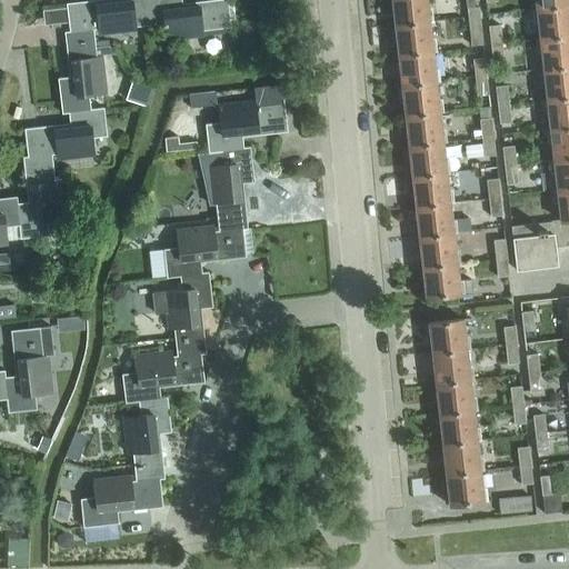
[(147,10),(147,0),(111,0),(112,2),(96,3),(95,0),(91,0),(66,3),(69,30),(93,29),(98,28),(98,32),(136,28),(136,26),(149,23),(147,10)]
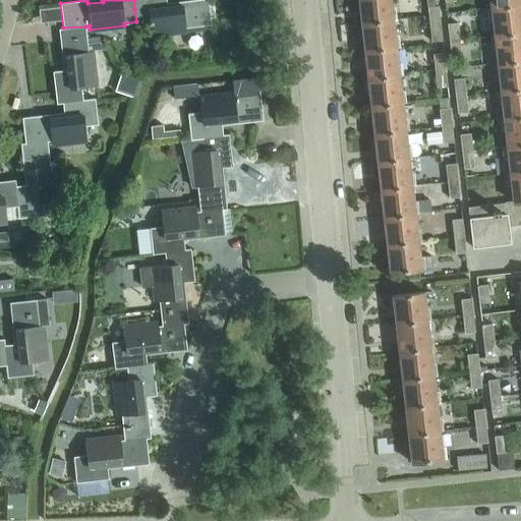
[(208,0),(189,0),(181,1),(181,5),(167,6),(166,0),(134,0),(134,9),(136,21),(150,20),(152,35),(186,31),(185,27),(211,24),(208,0)]
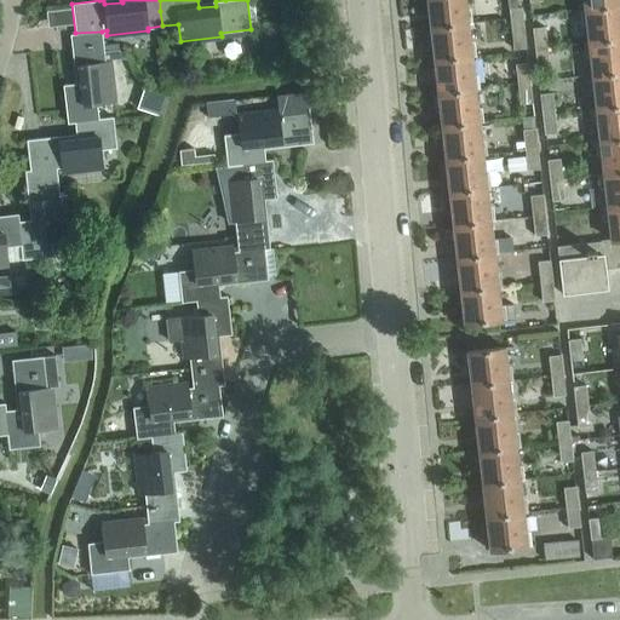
[(465,0),(426,0),(430,27),(468,22),(465,0)]
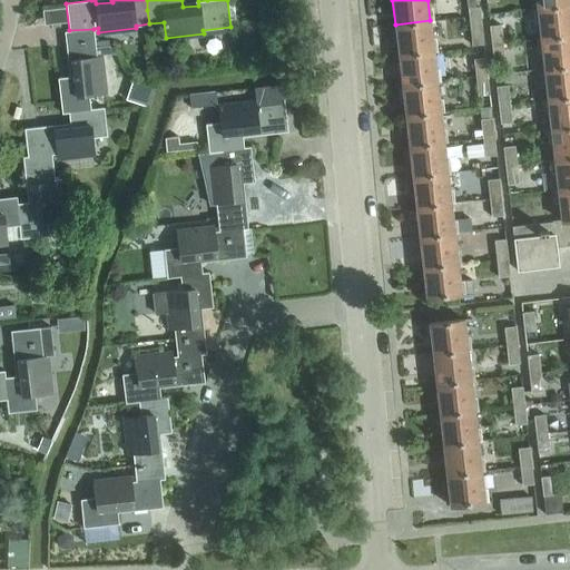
[(569,35),(569,3),(537,8),(540,38),(569,35)]
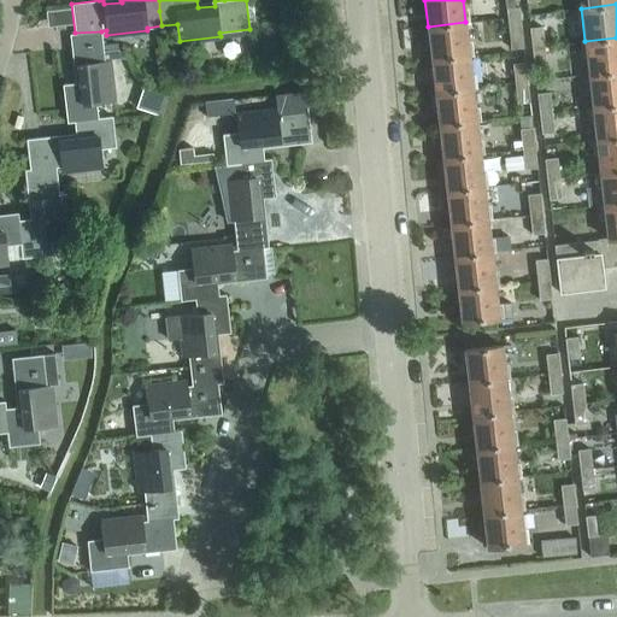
[(518,16),(517,6),(515,7),(515,6),(505,7),(505,9),(506,9),(507,17),(518,16)]
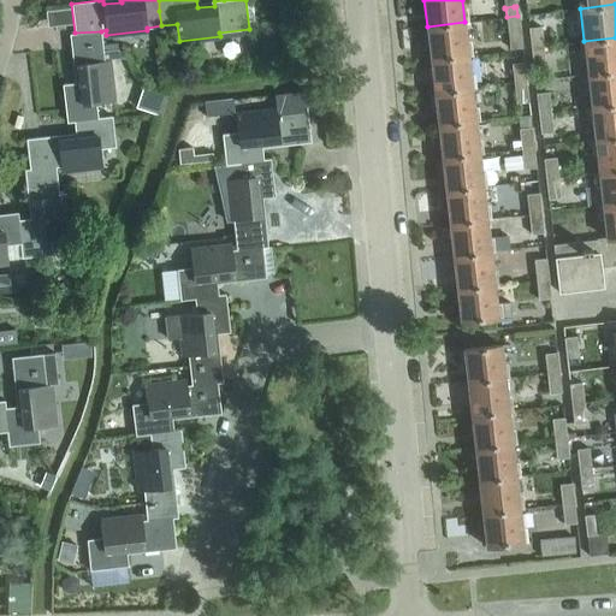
[(521,47),(517,16),(507,17),(510,49),(521,47)]
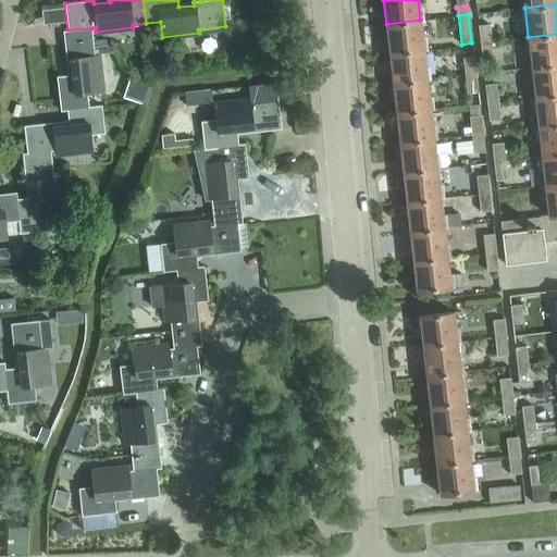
[(423,49),(420,20),(386,24),(390,53),(423,49)]
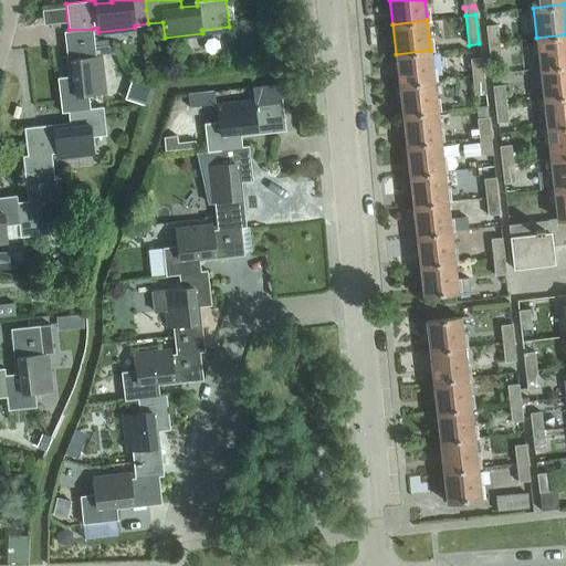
[(500,42),(498,24),(486,25),(489,44),(500,42)]
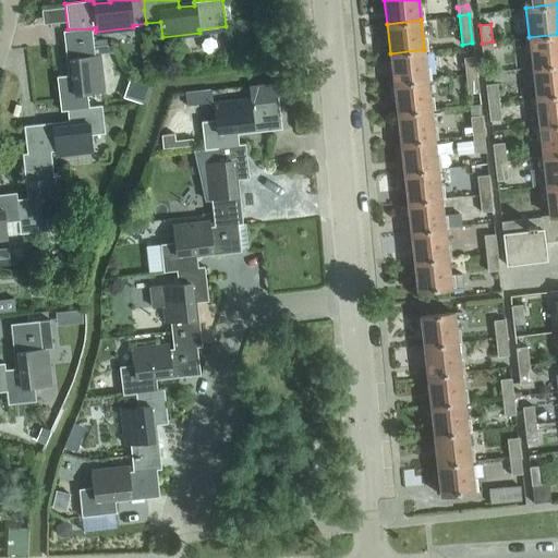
[(95,55),(92,28),(68,29),(63,31),(67,59),(71,59),(73,74),(57,76),(61,111),(68,110),(88,106),(87,93),(104,92),(99,55),(95,55)]
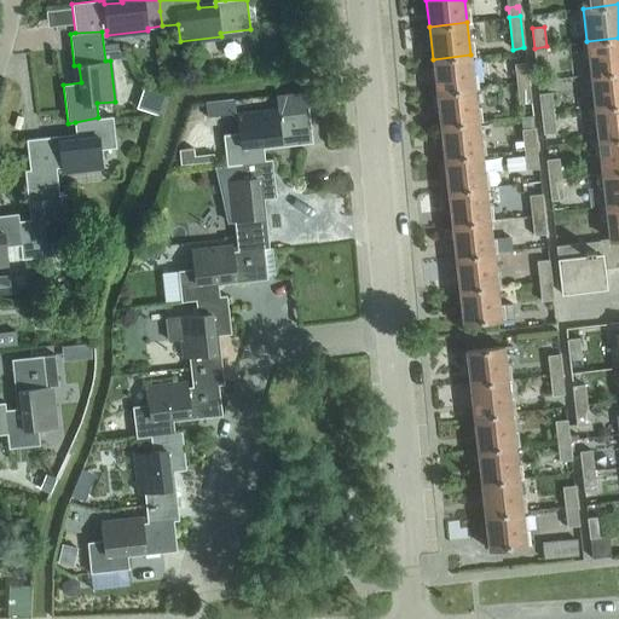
[(618,70),(618,38),(586,41),(590,75),(618,70)]
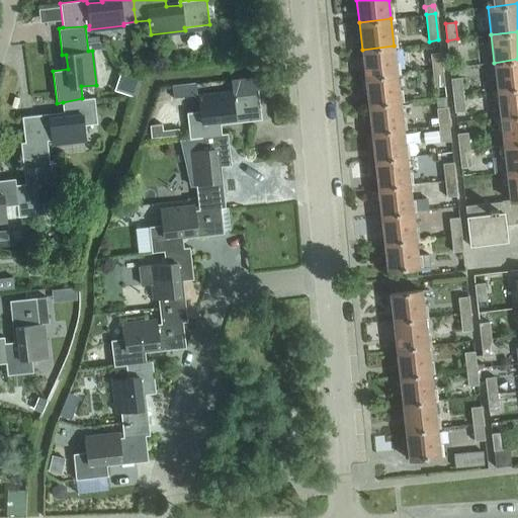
[(458,51),(457,38),(447,40),(448,52),(458,51)]
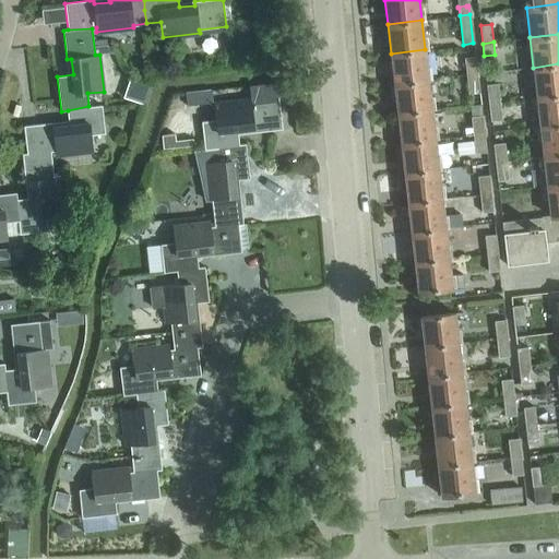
[(428,80),(425,49),(391,54),(394,83),(428,80)]
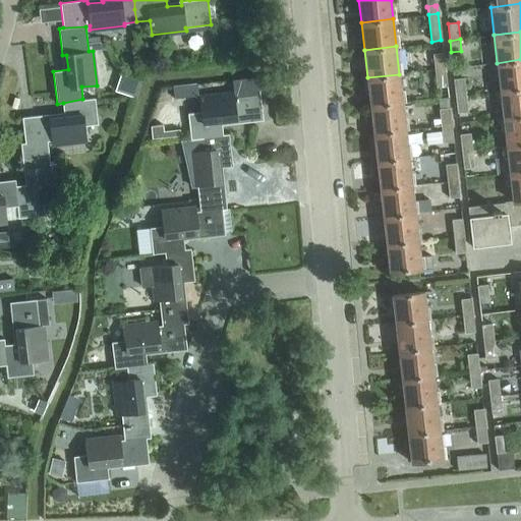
[(445,69),(443,52),(432,53),(435,70),(445,69)]
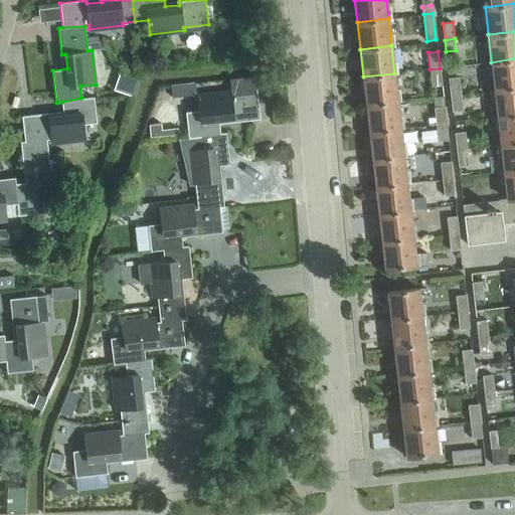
[(514,87),(514,58),(491,62),(495,90),(514,87)]
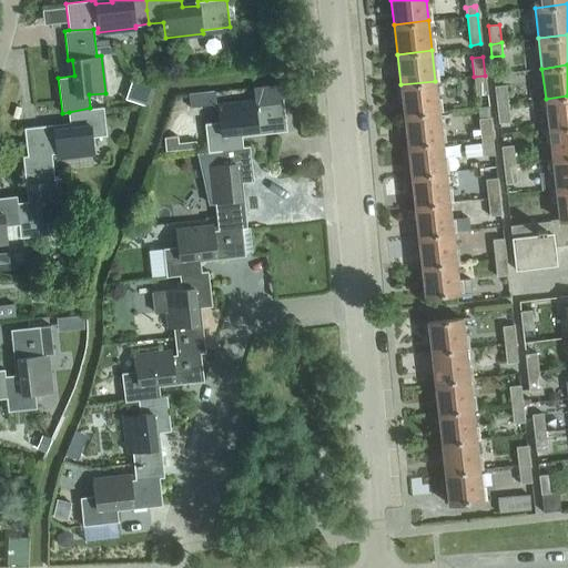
[(487,94),(485,75),(474,77),(476,94),(487,94)]
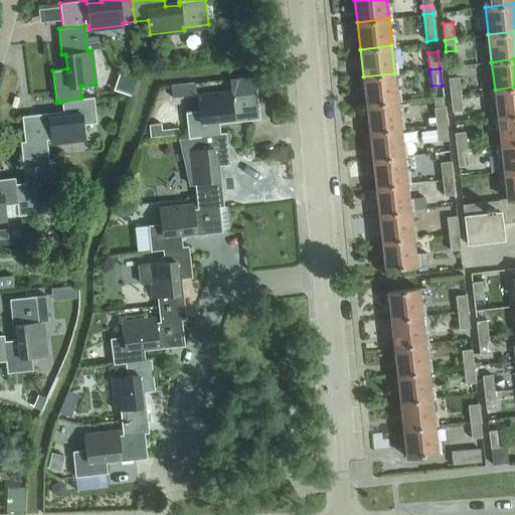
[(397,101),(394,73),(363,76),(366,105),(397,101)]
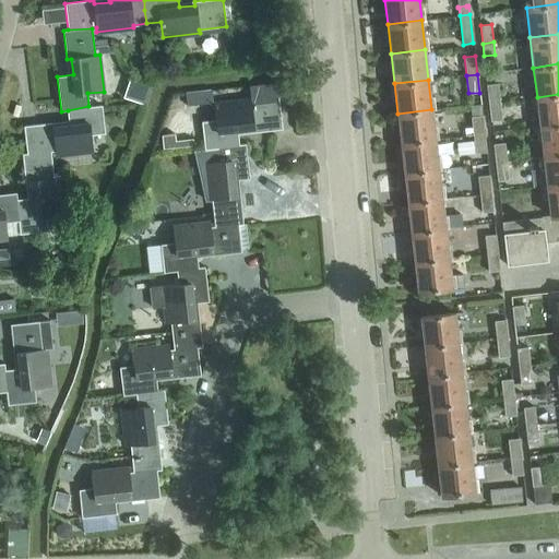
[(500,102),(498,83),(487,84),(489,103),(500,102)]
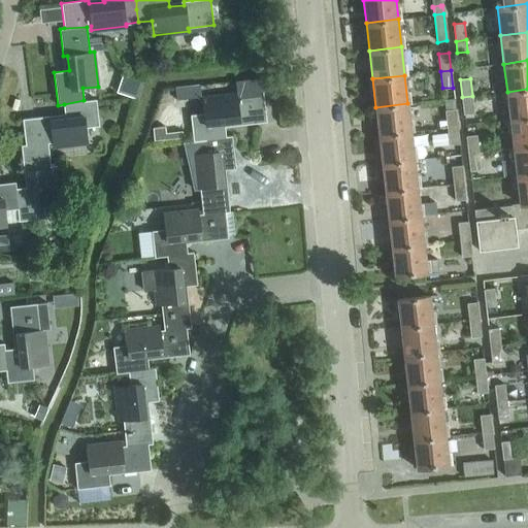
[(527,117),(527,89),(507,92),(510,120),(527,117)]
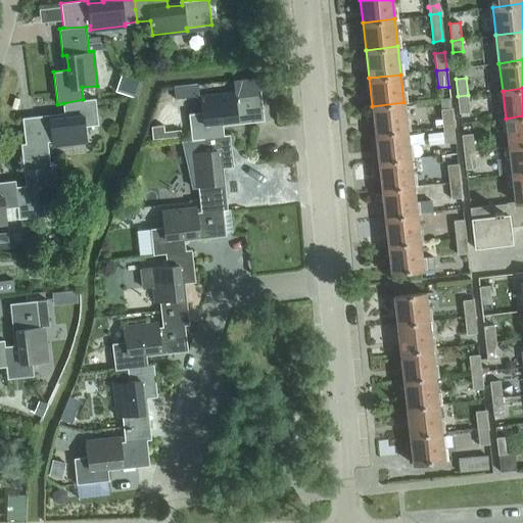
[(191,140),(203,138),(224,135),(222,122),(237,120),(237,124),(264,120),(260,94),(235,97),(235,93),(200,97),(201,111),(188,113),(191,140)]
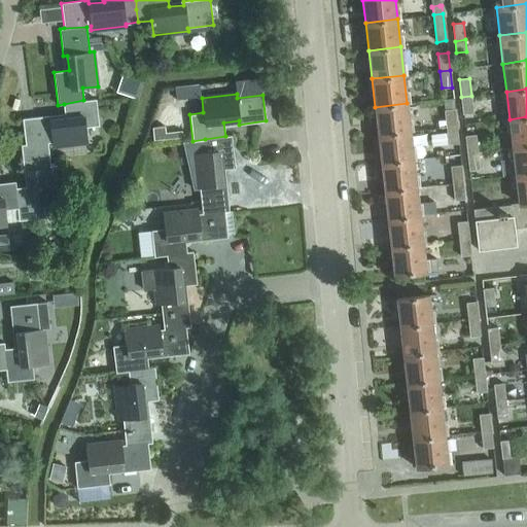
[(473,112),(471,96),(461,97),(463,113),(473,112)]
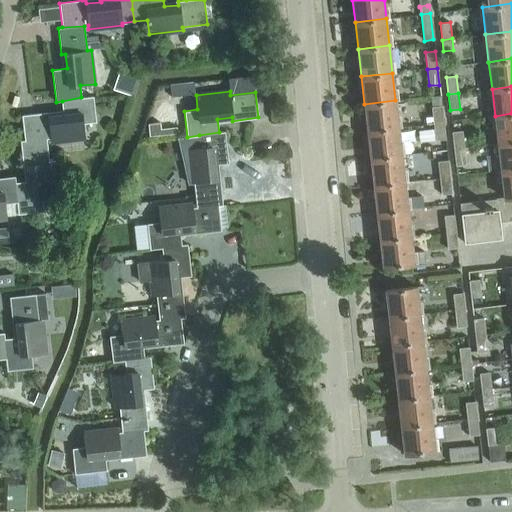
[(443,122),(441,106),(440,95),(431,96),(434,123),(443,122)]
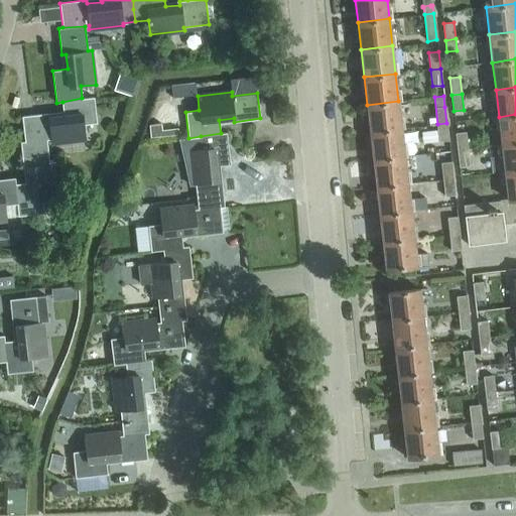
[(94,97),(82,98),(62,102),(63,115),(49,117),(49,113),(22,116),(25,141),(47,139),(50,139),(51,143),(86,139),(84,124),(97,123),(94,97)]
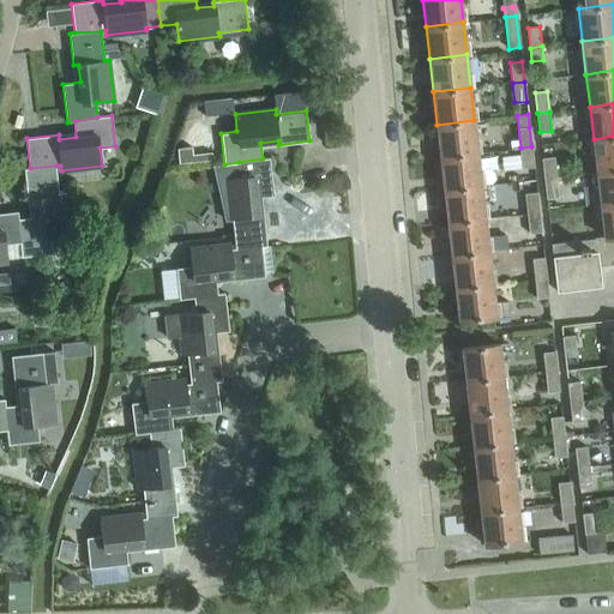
[(477,152),(474,120),(437,125),(440,157),(477,152)]
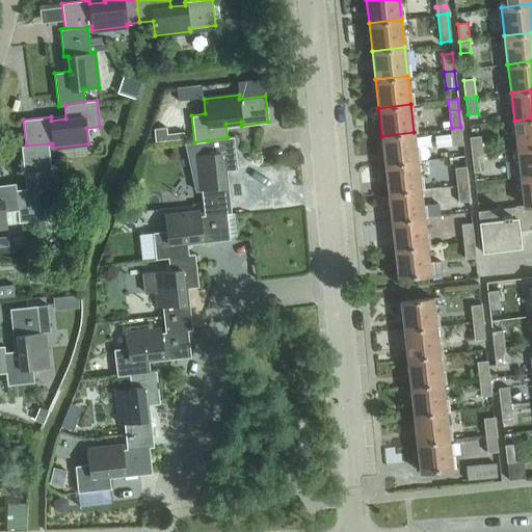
[(531,147),(531,117),(514,121),(517,149),(531,147)]
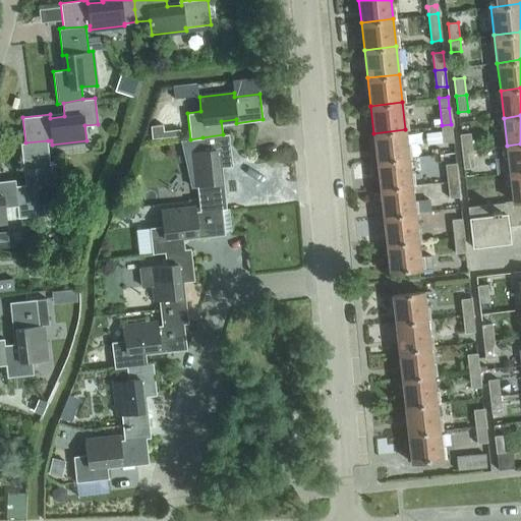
[(165,137),(163,124),(151,125),(152,138),(165,137)]
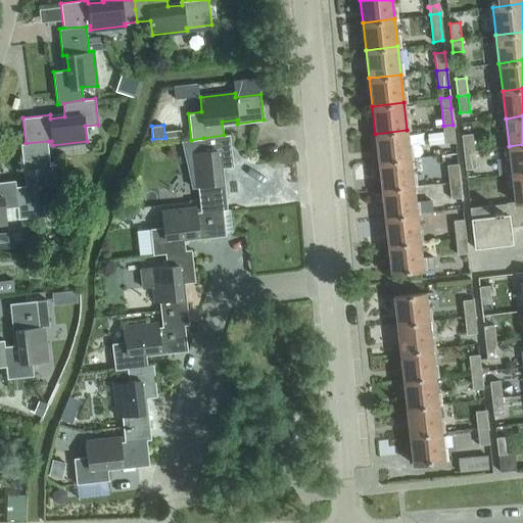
[(455,142),(453,125),(443,126),(444,143),(455,142)]
